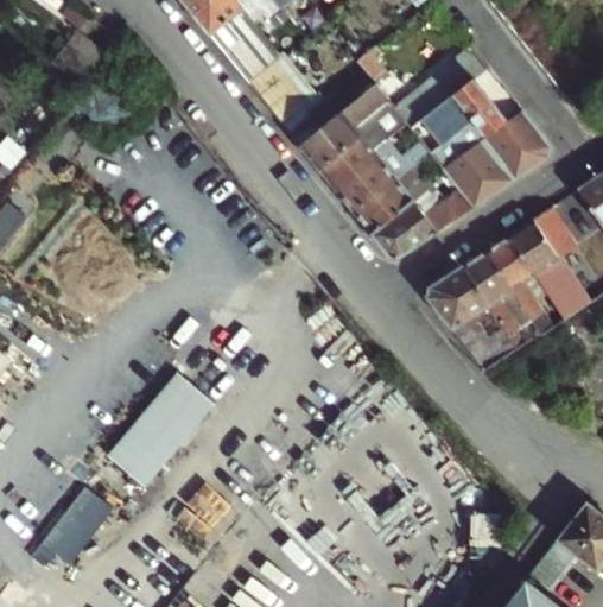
[(178,0),(222,51),(248,31),(251,35),(242,42),(246,46),(228,59),(249,84),(253,82),(279,61),(254,29),(232,0),(178,0)]
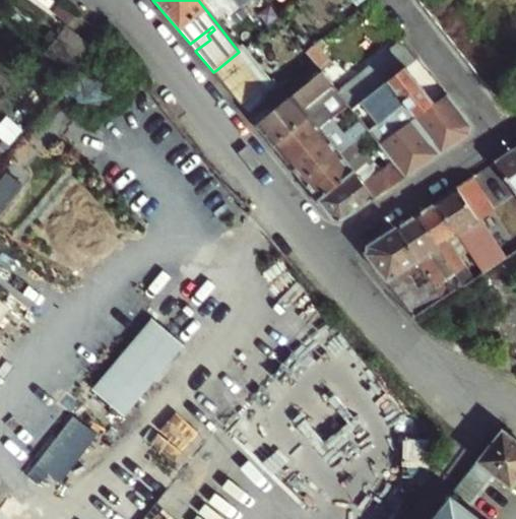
[(230,0),(198,0),(212,0),(227,17),(230,20),(240,12),(230,0)]
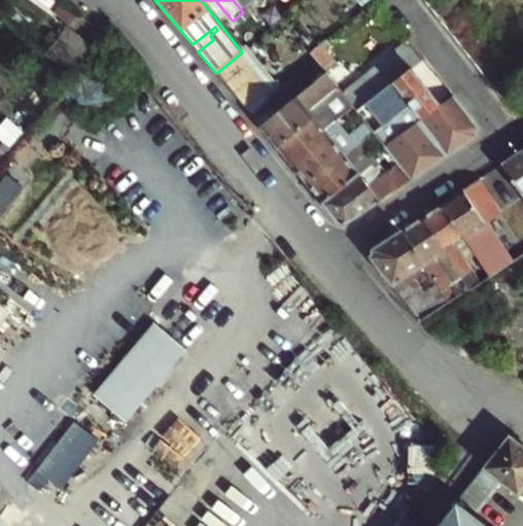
[(215,0),(201,0),(220,25),(230,18),(215,0)]
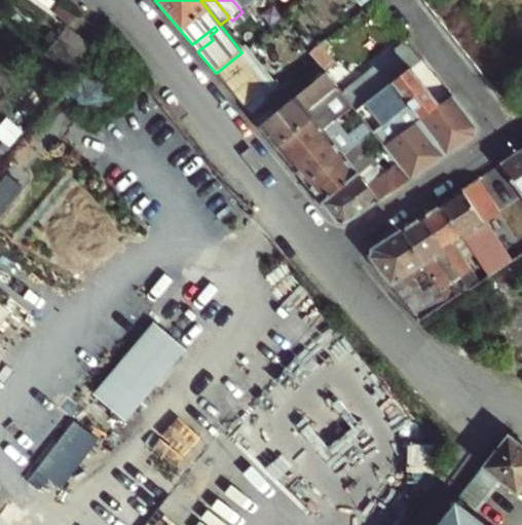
[(65,68),(85,49),(69,31),(48,49),(65,68)]
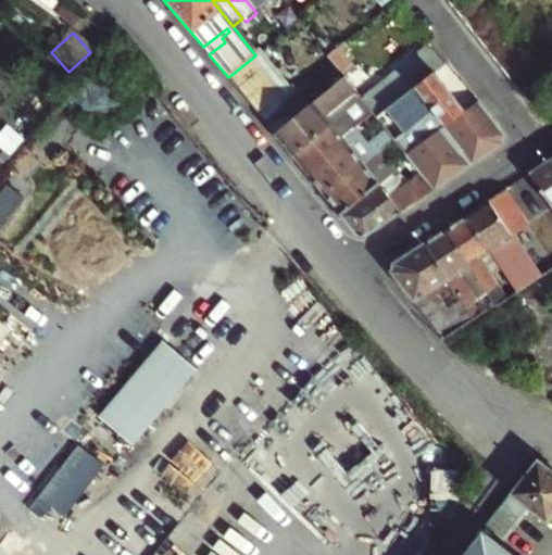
[(366,108),(429,41),(359,98),(364,105),(366,108)]
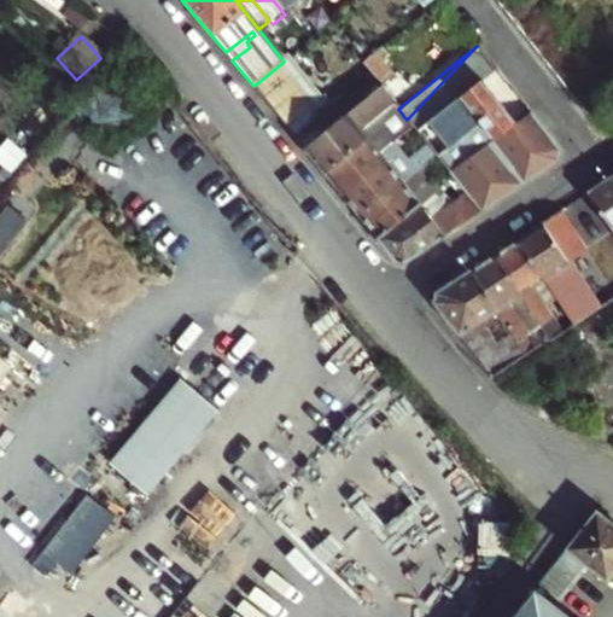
[(477,46),(407,120),(415,131),(416,132),(482,80),(495,70),(477,46)]
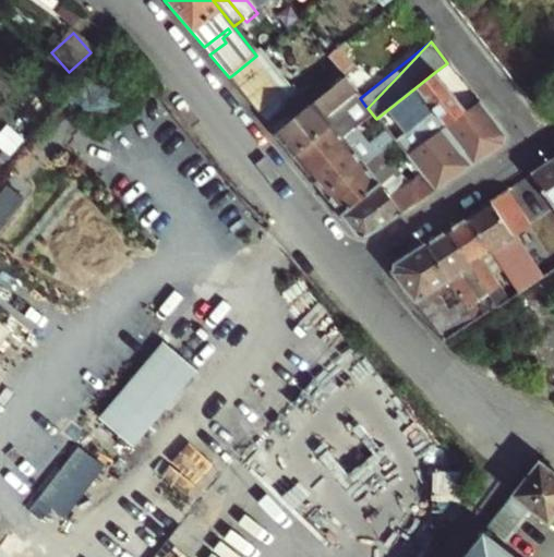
[(256,56),(232,75),(251,94),(275,75),(259,55),(256,56)]
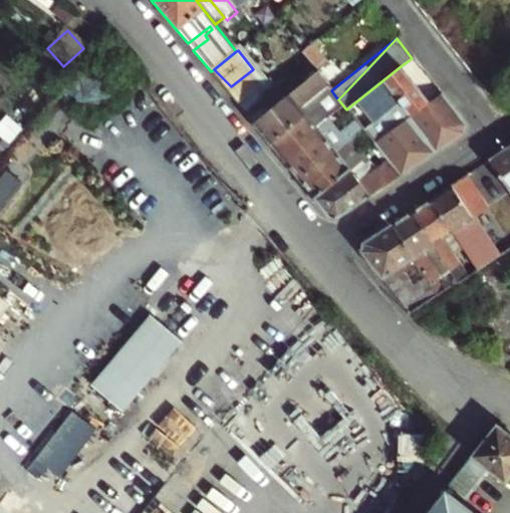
[(429,103),(401,66),(346,109),(358,124),(360,127),(375,146),(429,103)]
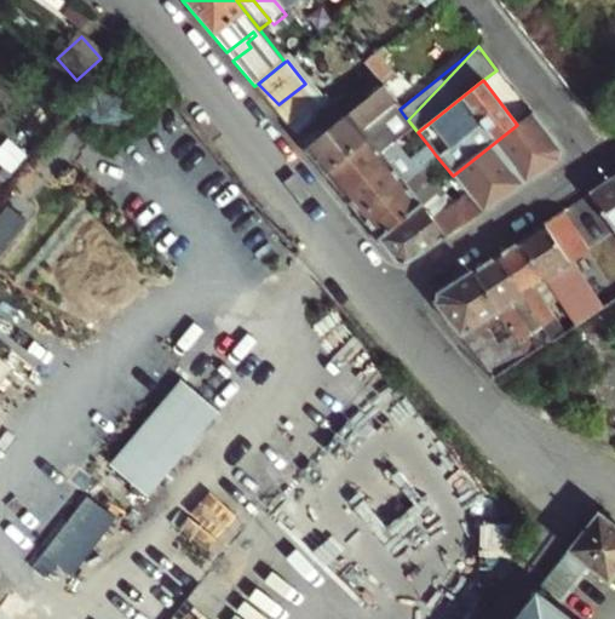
[(342,193),(395,149),(383,136),(375,127),(394,113),(401,121),(406,118),(400,109),(379,85),(303,147),(342,193)]
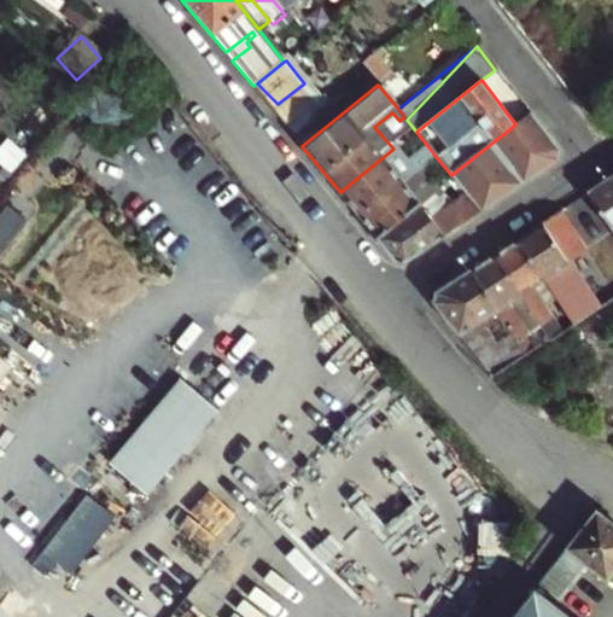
[(374,127),(381,135),(400,121),(392,112),(374,127)]
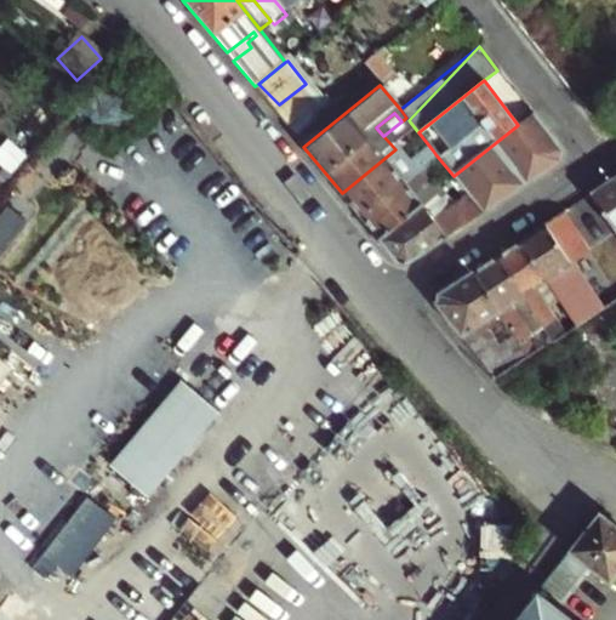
[(482,212),(559,161),(560,148),(532,114),(518,125),(454,176),(466,192),(482,212)]
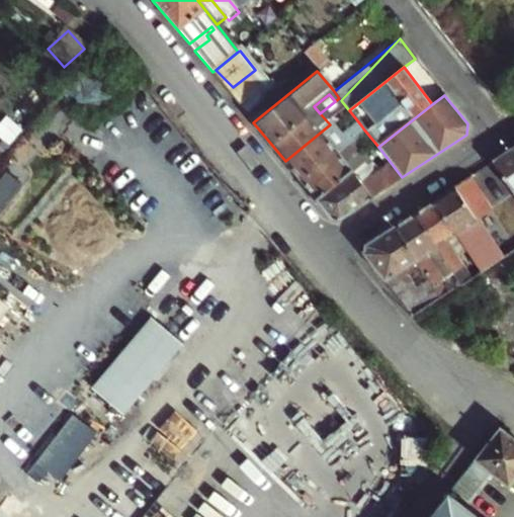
[(337,133),(330,124),(285,161),(301,181),(346,143),(352,139),(363,128),(361,125),(331,149),(326,142),(337,133)]
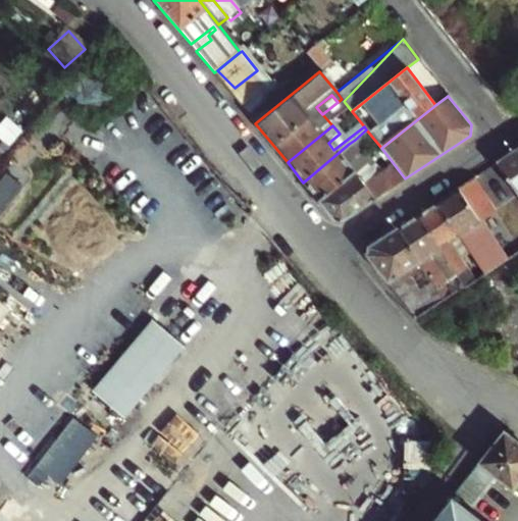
[(363,149),(355,140),(349,144),(357,154),(363,149)]
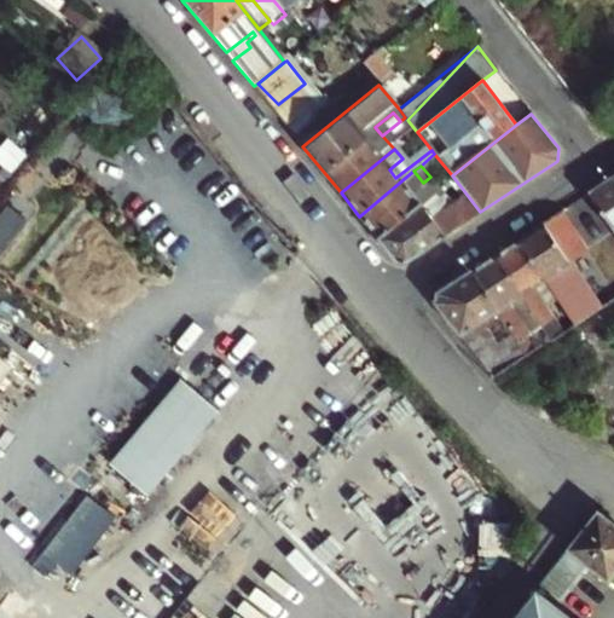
[(423,183),(413,171),(359,217),(376,238),(417,204),(439,186),(430,177),(423,183)]
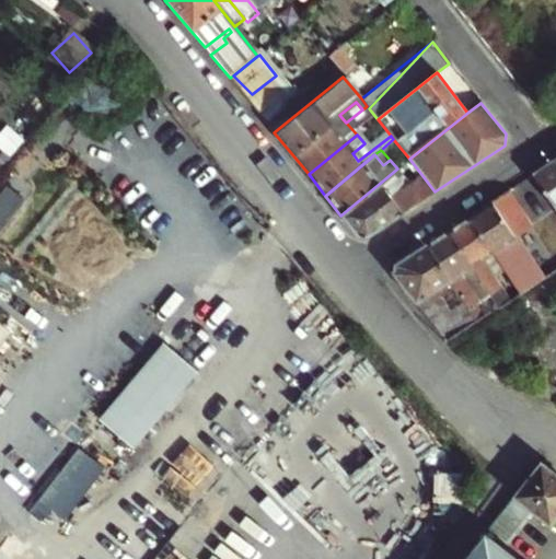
[(555,164),(553,160),(532,174),(555,211),(555,164)]
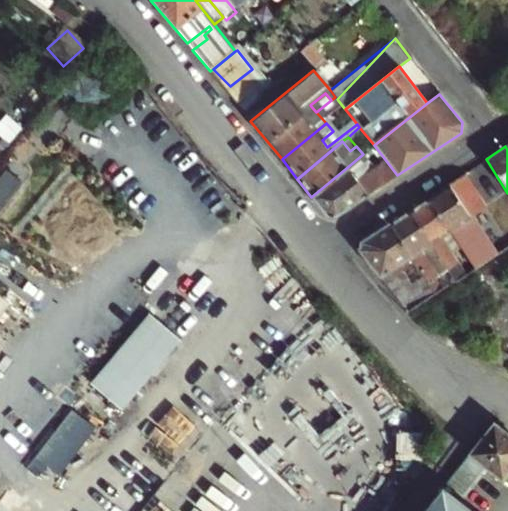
[(335,215),(397,175),(384,158),(355,181),(345,169),(311,197),(327,216),(335,215)]
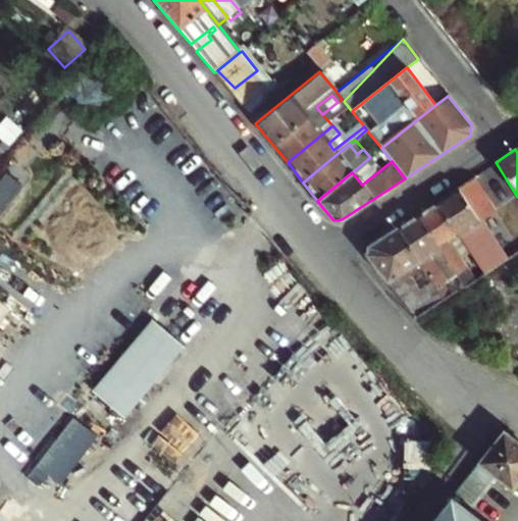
[(487,204),(471,178),(457,188),(473,214),(487,204)]
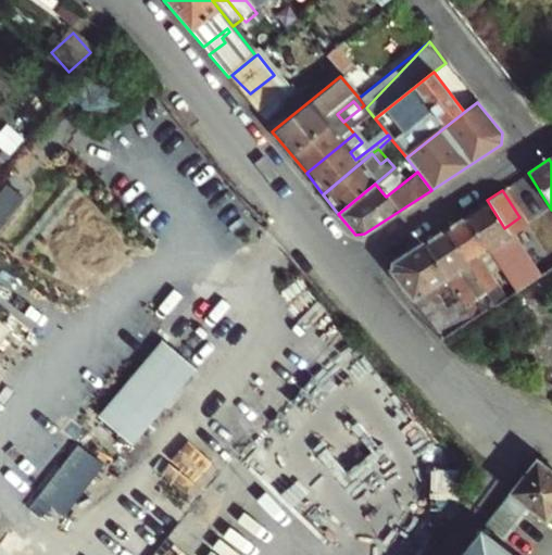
[(487,200),(464,215),(507,277),(527,264),(504,228),(487,200)]
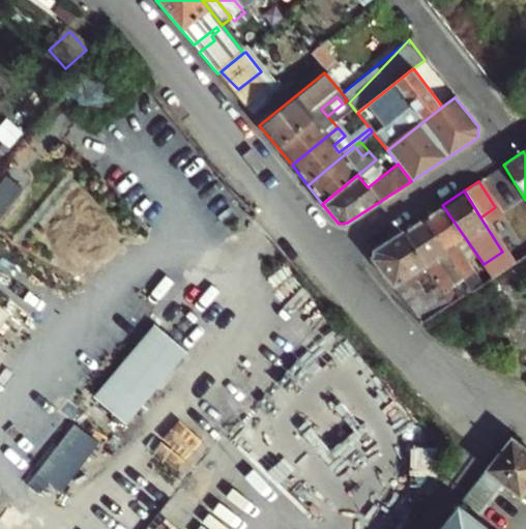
[(484,264),(442,205),(422,218),(462,277),(474,270),(484,264)]
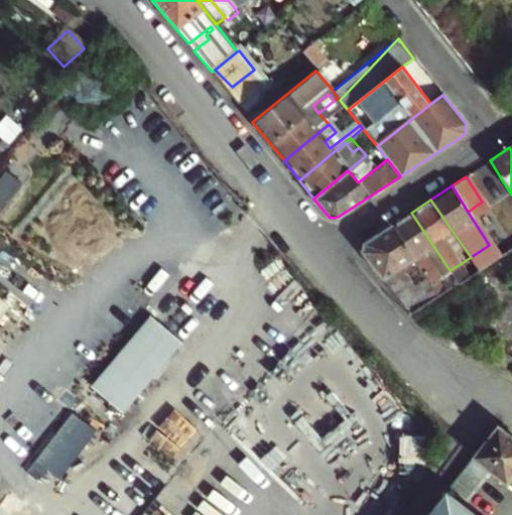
[(450,270),(411,213),(391,226),(437,294),(446,288),(449,287),(440,276),(450,270)]
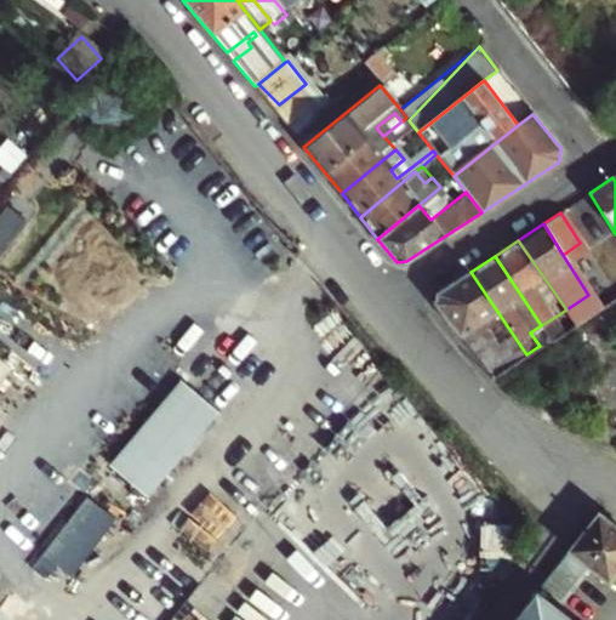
[(526,354),(471,272),(438,293),(434,303),(461,336),(480,324),(496,346),(479,358),(494,375),(526,354)]
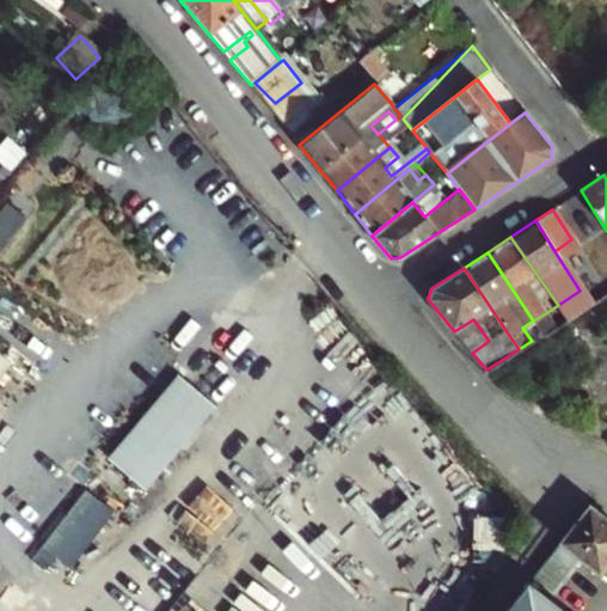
[(588,303),(606,291),(606,277),(583,294),(588,303)]
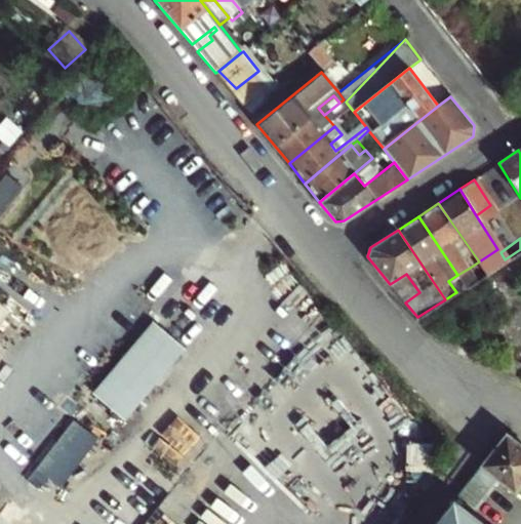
[(466,286),(477,278),(470,268),(457,275),(466,286)]
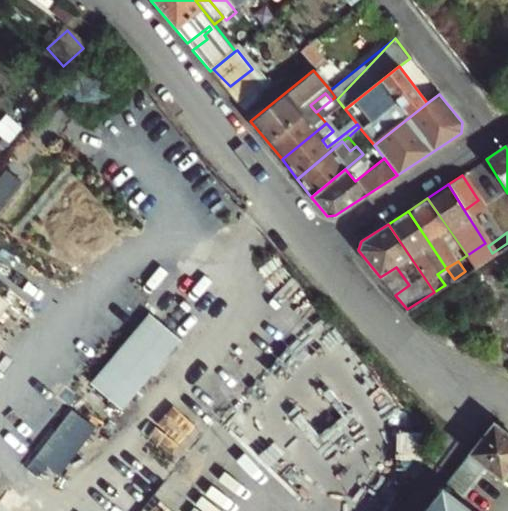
[(150,310),(92,381),(127,409),(184,338),(150,310)]
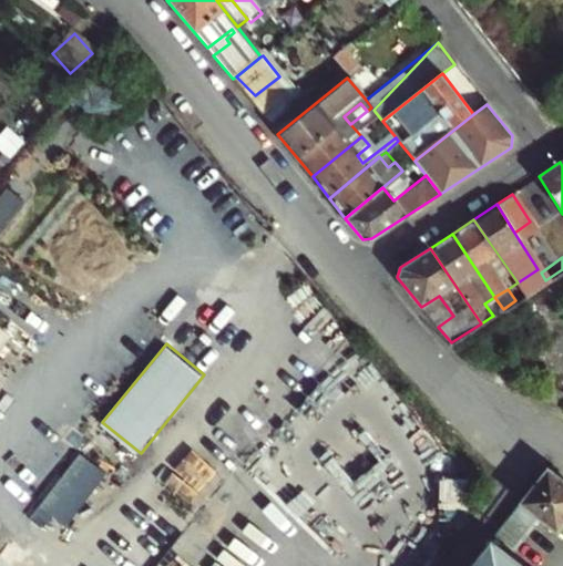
[(562,527),(562,483),(545,470),(490,542),(502,552),(505,547),(511,552),(524,535),(519,531),(532,513),(558,534),(562,527)]
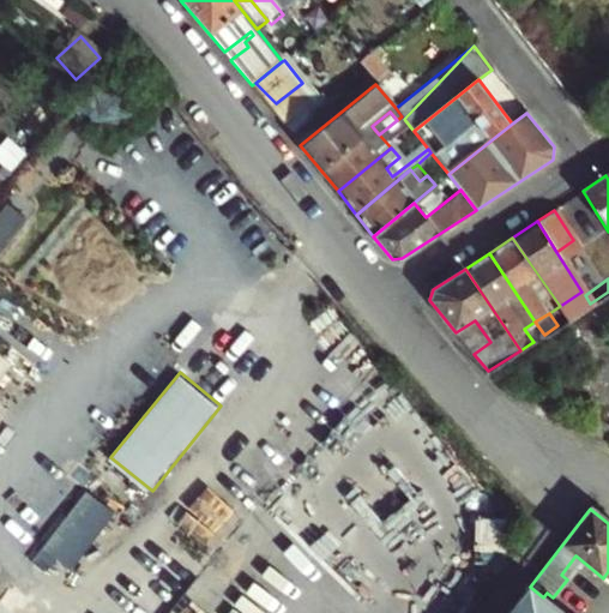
[(564,612),(543,598),(530,587),(510,612),(564,612)]
